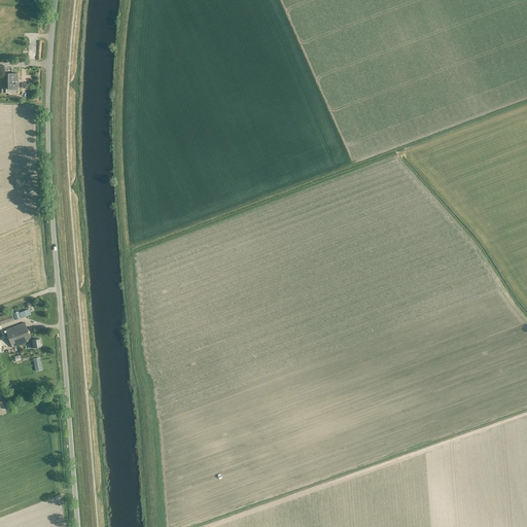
[(6,93),(19,93),(18,73),(8,73),(8,89),(6,89),(6,93)]
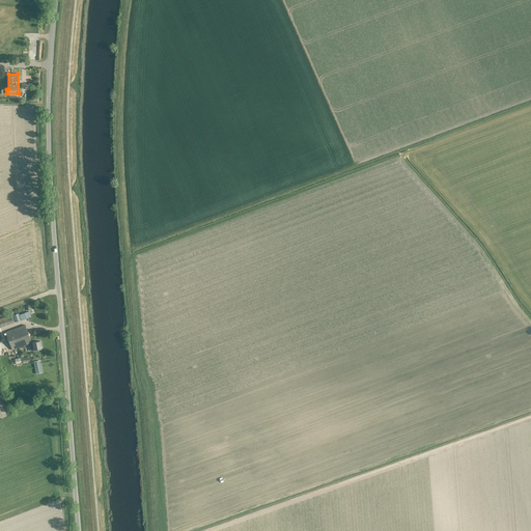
[(19,313),(12,315),(16,322),(25,318),(24,316),(30,314),(29,311),(19,314),(19,313)]
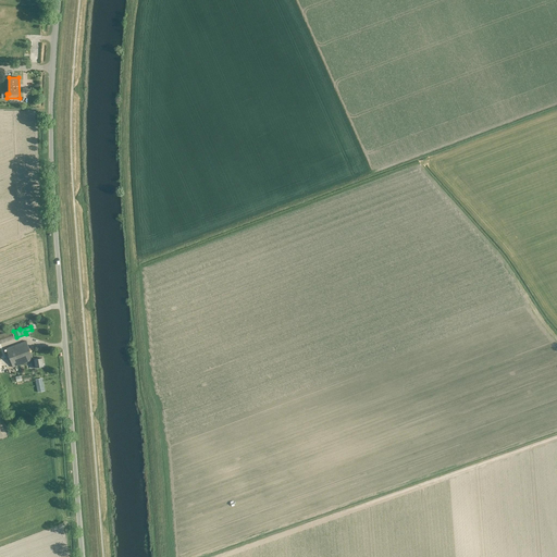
[(12,330),(0,333),(0,343),(14,338),(12,330)]
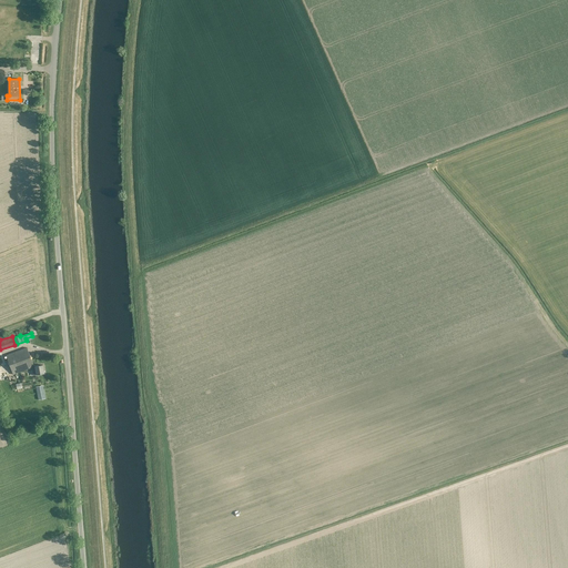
[(13,374),(14,378),(21,376),(20,372),(32,366),(33,374),(37,374),(44,373),(43,364),(33,366),(27,347),(6,355),(13,374)]
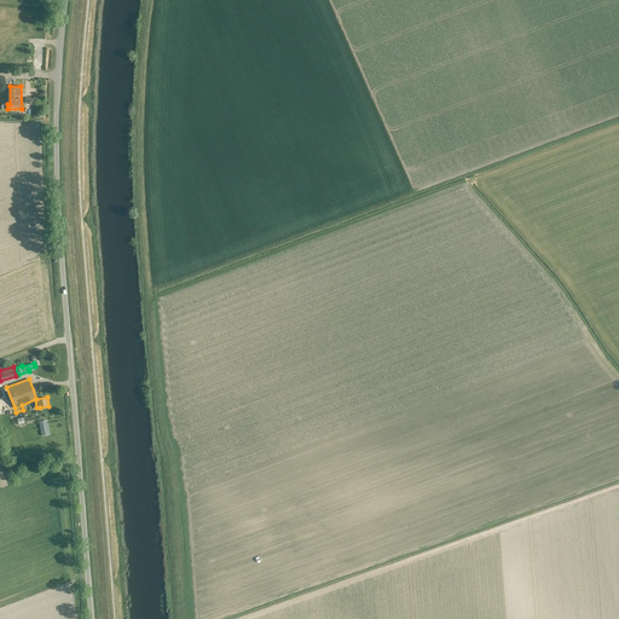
[(50,434),(46,420),(39,422),(41,435),(50,434)]
